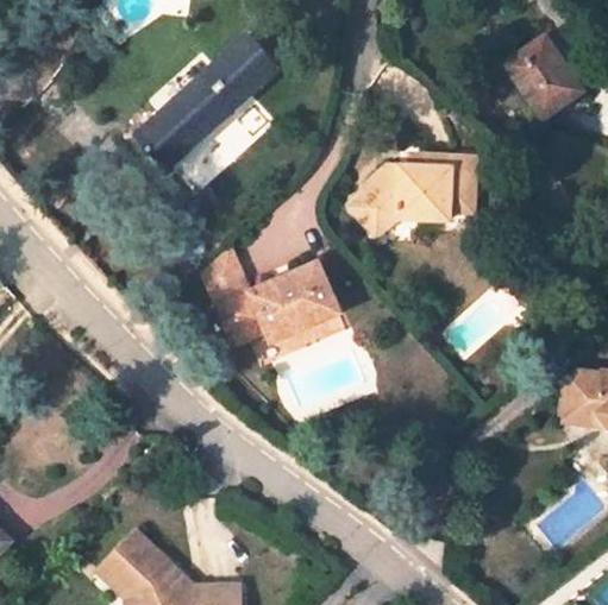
[(277,65),(245,31),(136,132),(168,168),(277,65)]
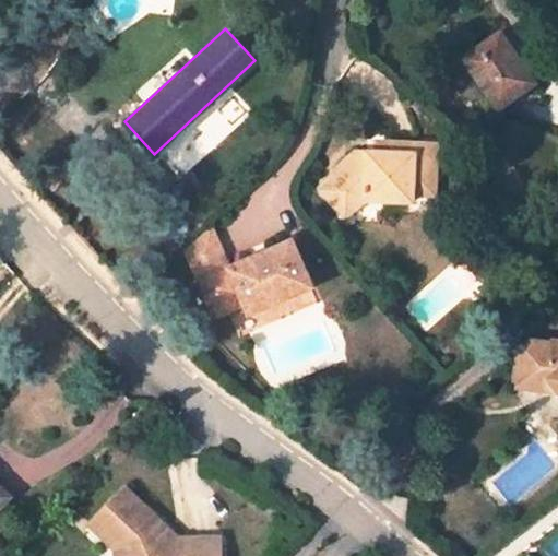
[(472,56),(506,106),(543,82),(509,31),(472,56)]
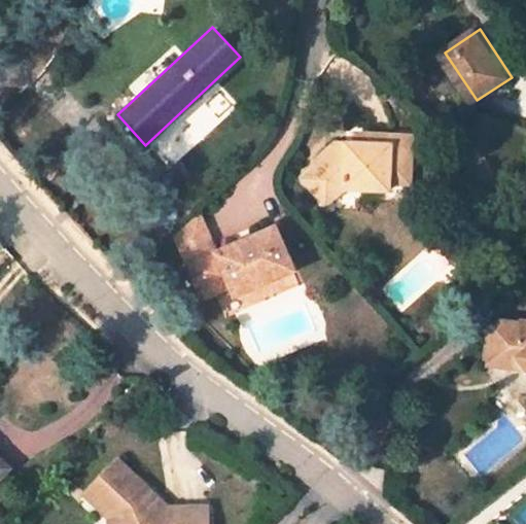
[(359,129),(359,140),(370,141),(370,130),(359,129)]
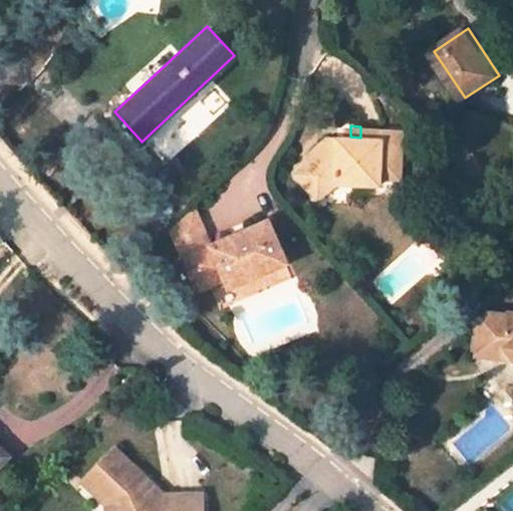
[(334,179),(378,182),(379,174),(380,155),(404,156),(405,130),(360,126),(360,138),(350,137),(340,136),(339,143),(329,142),(325,137),(305,156),(309,161),(294,174),(310,191),(323,179),(334,179)]
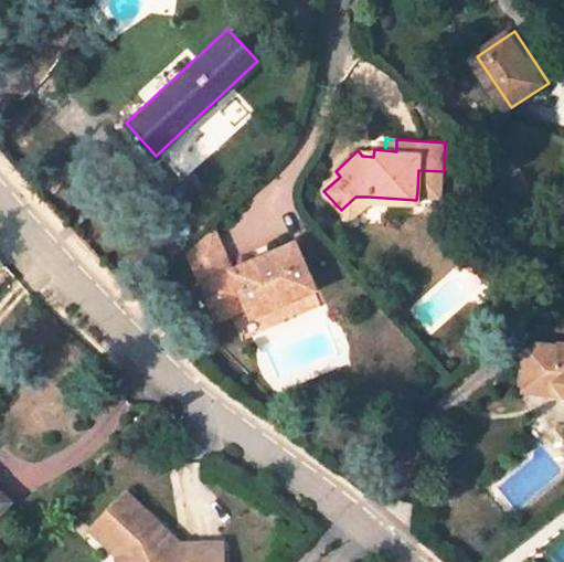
[(444,171),(418,170),(417,191),(443,193),(444,171)]
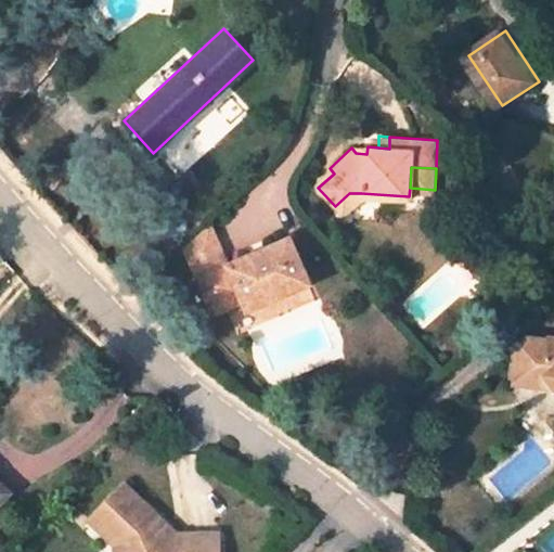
[(349,193),(335,206),(340,213),(361,193),(349,193)]
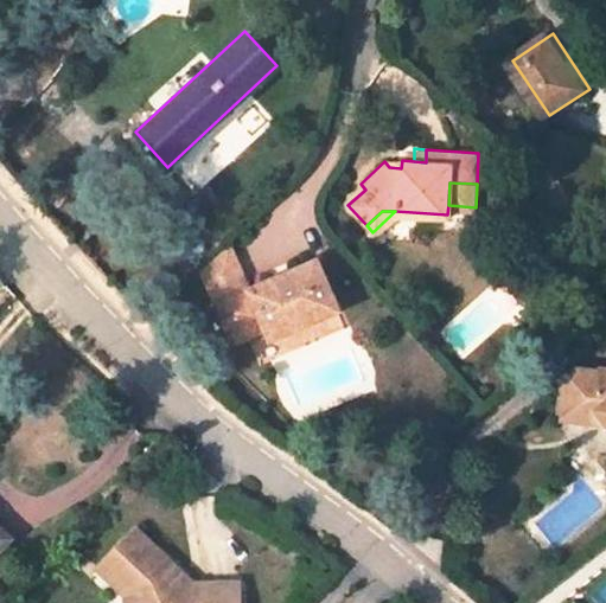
[(265,339),(333,309),(312,258),(241,289),(222,247),(195,273),(218,326),(253,312),(259,322),(265,339)]
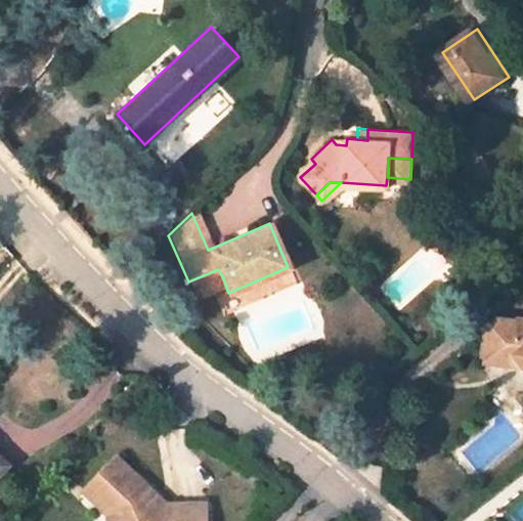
[(192,291),(223,278),(218,269),(188,281),(192,291)]
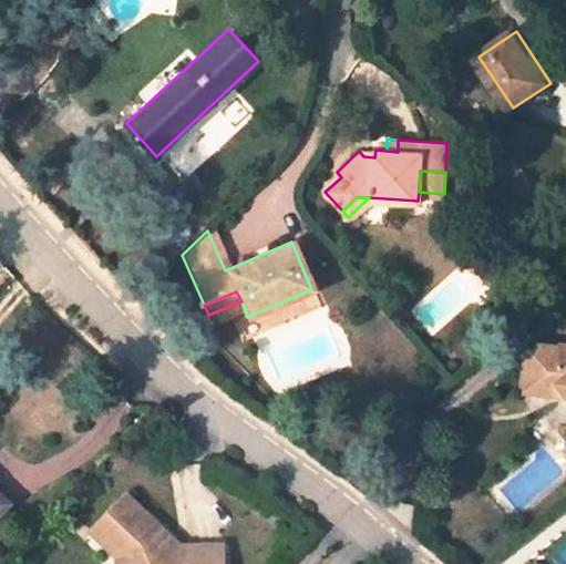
[(565,348),(563,348),(559,351),(535,349),(525,358),(522,398),(549,401),(561,392),(565,398),(565,348)]
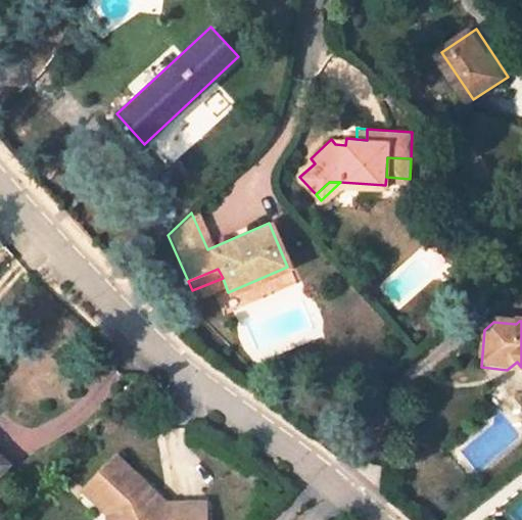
[(105,513),(105,519),(207,519),(207,501),(164,502),(159,508),(147,495),(151,490),(113,456),(82,490),(105,513)]
